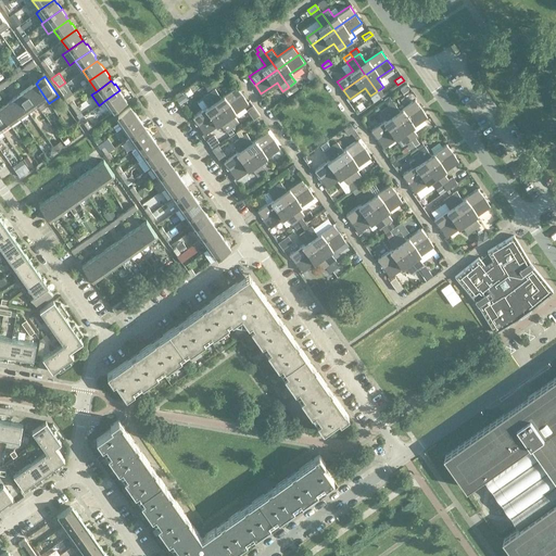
[(65,83),(59,87),(63,93),(62,93),(65,98),(72,93),(65,83)]
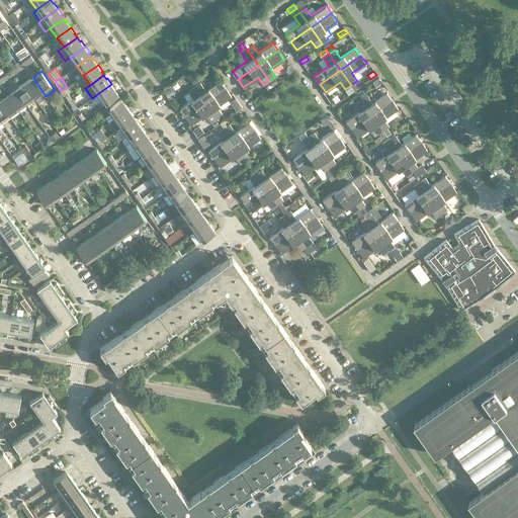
[(46,96),(33,78),(30,80),(29,79),(24,83),(34,97),(37,102),(46,96)]
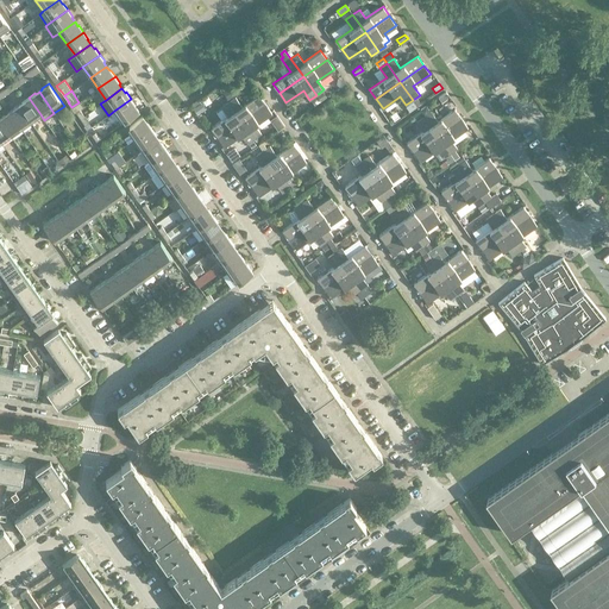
[(445,92),(437,98),(440,101),(447,96),(445,92)]
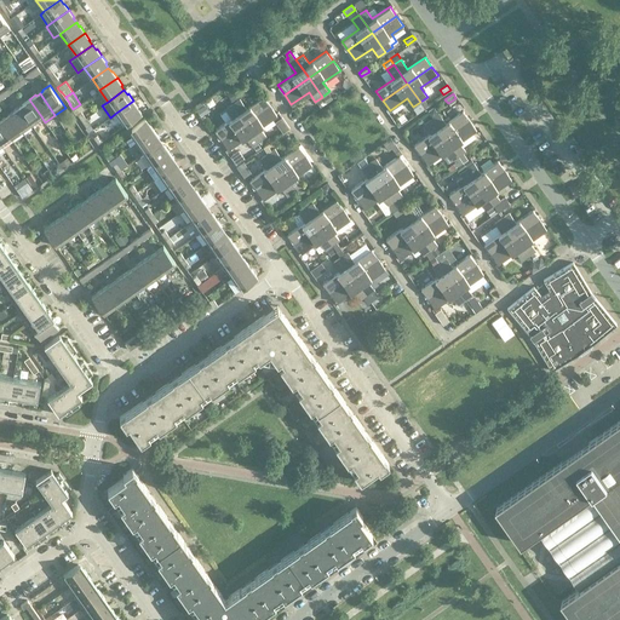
[(240,98),(233,104),(246,122),(270,105),(263,96),(246,108),(240,98)]
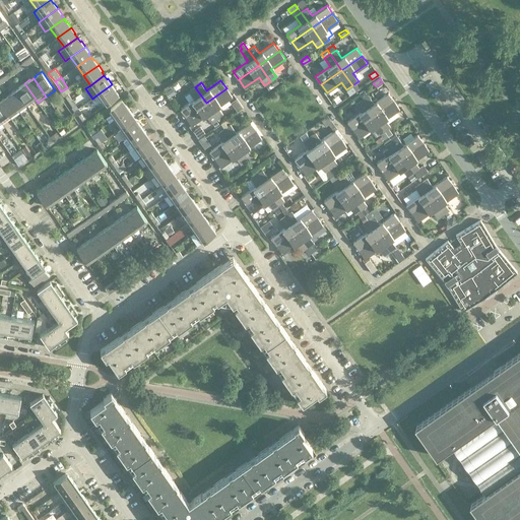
[(35,98),(24,83),(18,87),(18,88),(16,89),(25,104),(35,98)]
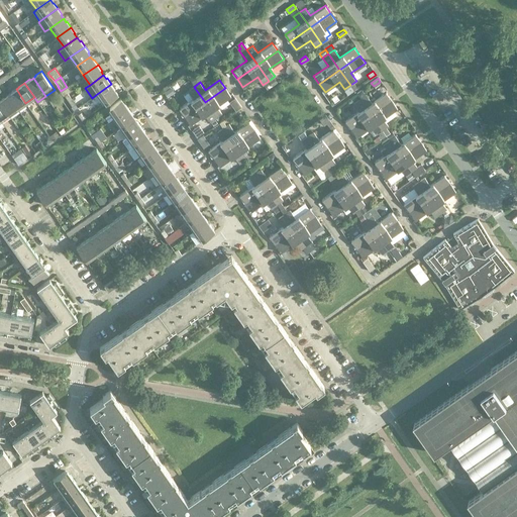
[(115,90),(111,84),(97,94),(103,104),(117,94),(114,90),(115,90)]
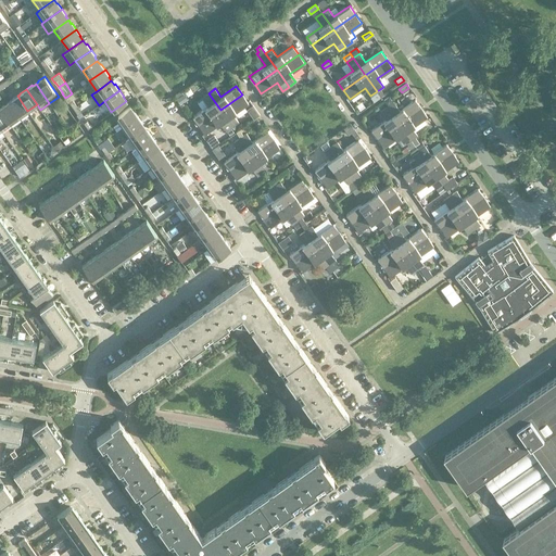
[(181,90),(174,95),(180,104),(188,99),(181,90)]
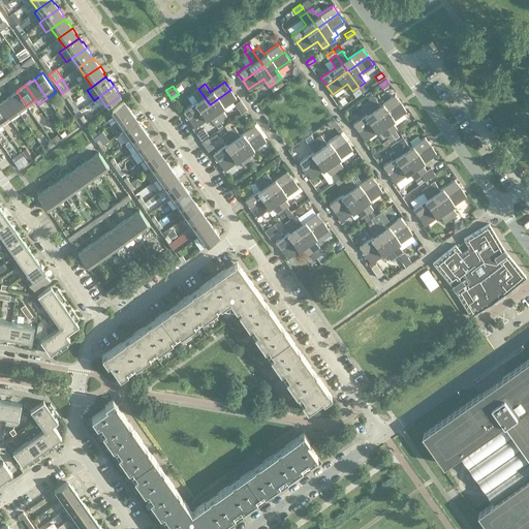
[(359,87),(352,91),(356,96),(362,93),(359,87)]
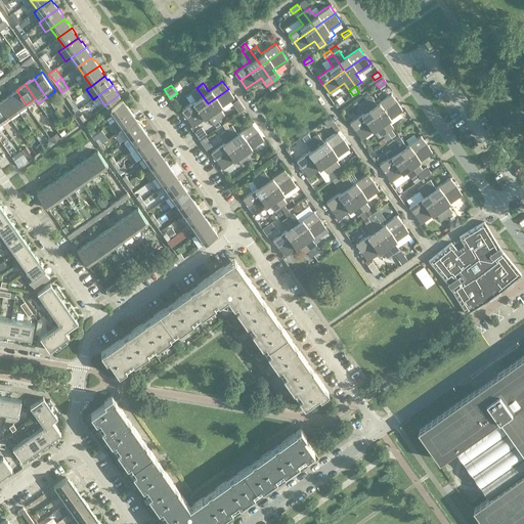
[(191,103),(181,110),(187,118),(208,103),(197,88),(190,92),(191,92),(186,96),(191,103)]
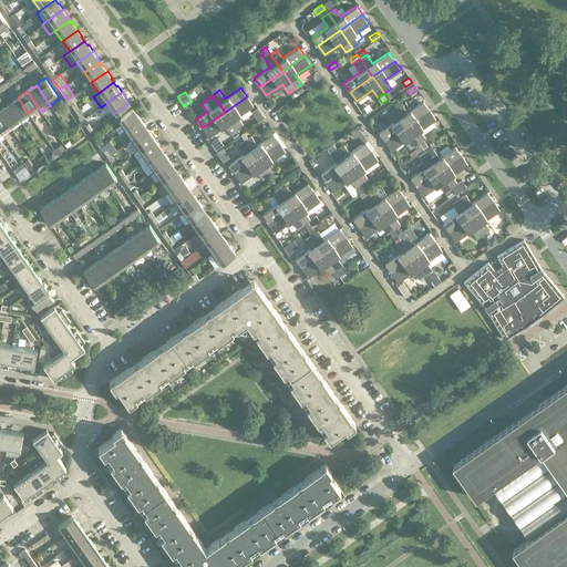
[(253,105),(247,96),(225,112),(237,129),(243,124),(237,116),(253,105)]
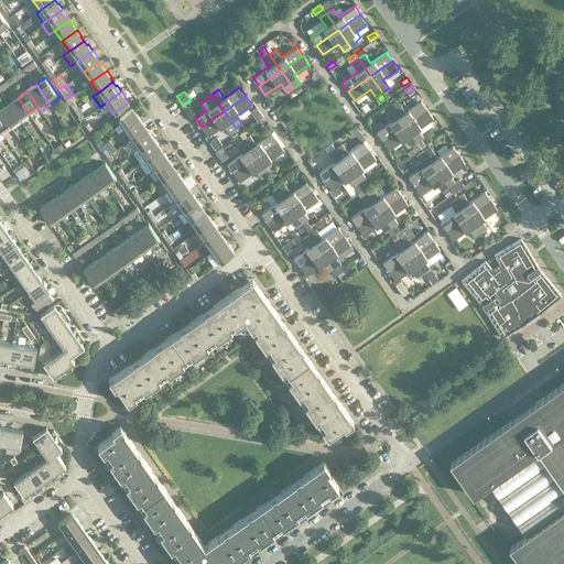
[(28,112),(18,97),(14,99),(8,104),(19,118),(28,112)]
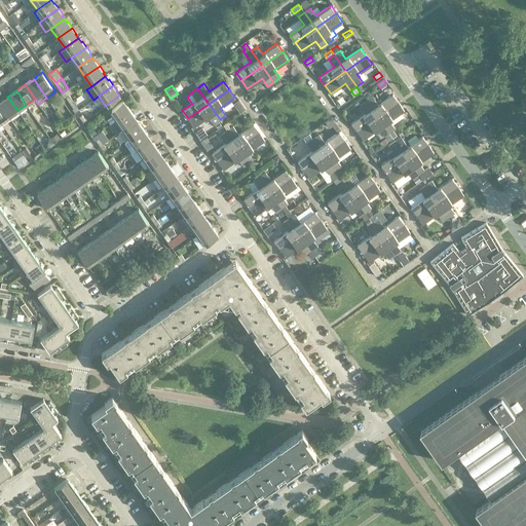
[(372,97),(367,101),(377,116),(398,102),(392,94),(378,104),(372,97)]
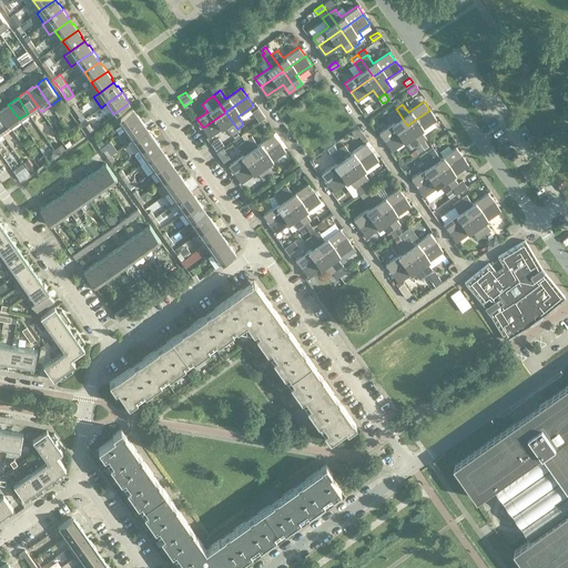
[(19,119),(8,104),(1,109),(2,110),(0,110),(0,112),(10,125),(19,119)]
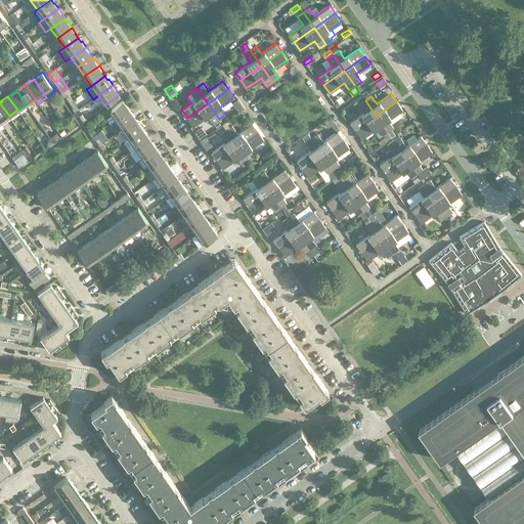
[(107,110),(112,115),(106,119),(110,123),(115,120),(129,110),(125,103),(125,104),(122,99),(107,110)]
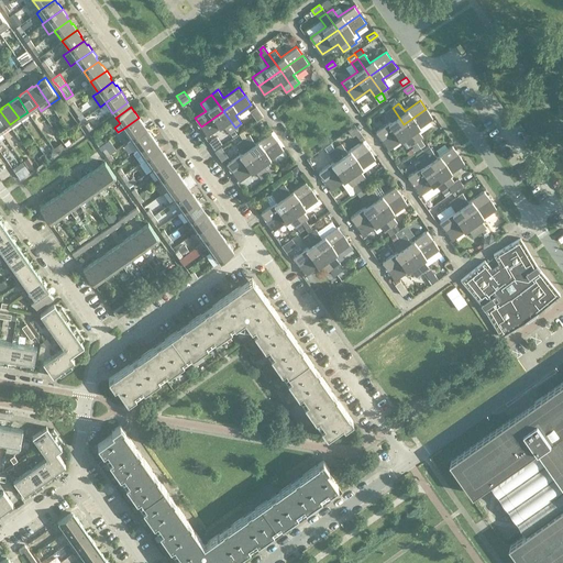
[(404,124),(393,108),(386,112),(392,120),(376,131),(382,140),(404,124)]
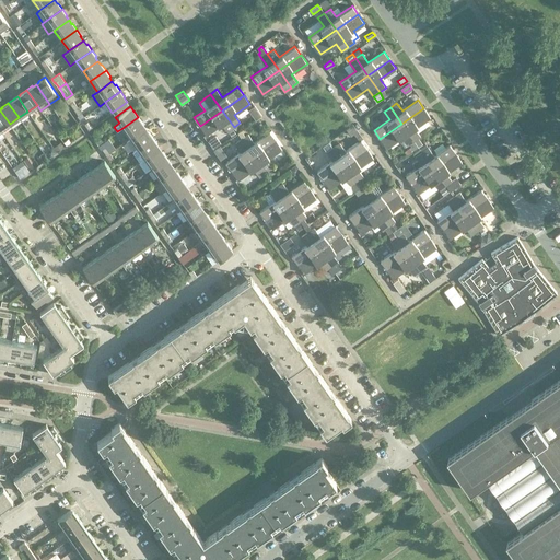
[(430,117),(423,108),(401,124),(413,140),(420,136),(417,131),(429,124),(427,119),(430,117)]
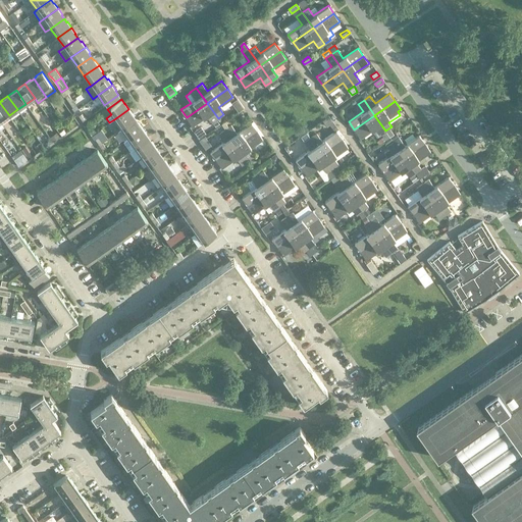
[(9,115),(0,103),(0,120),(0,121),(9,115)]
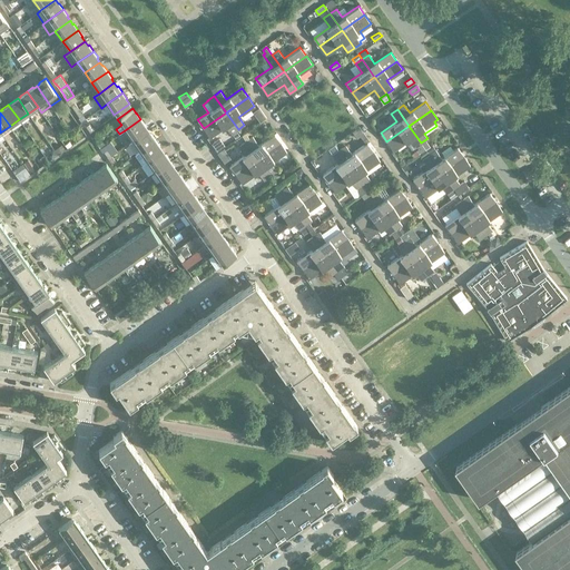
[(238,129),(226,112),(204,128),(209,137),(225,126),(232,134),(238,129)]
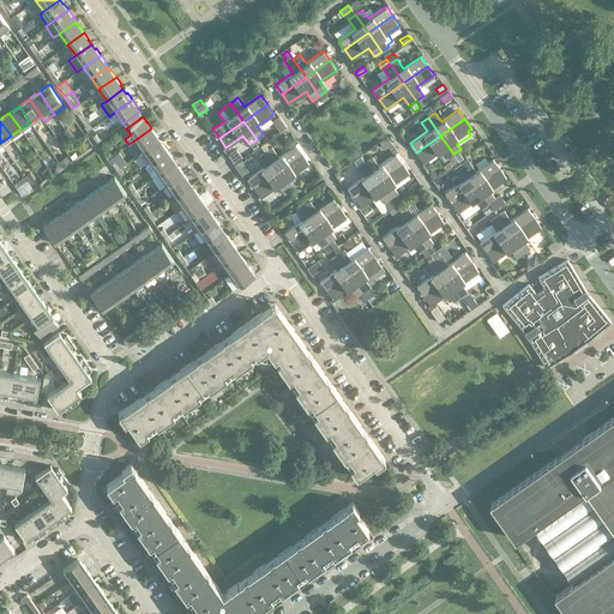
[(156,134),(151,128),(134,140),(143,151),(158,140),(156,136),(156,134)]
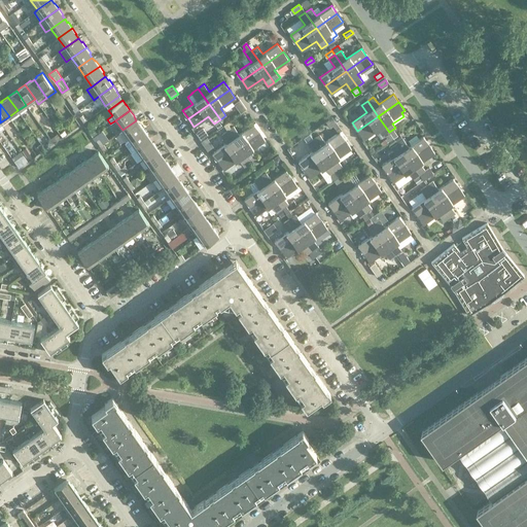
[(332,116),(325,121),(329,128),(337,123),(332,116)]
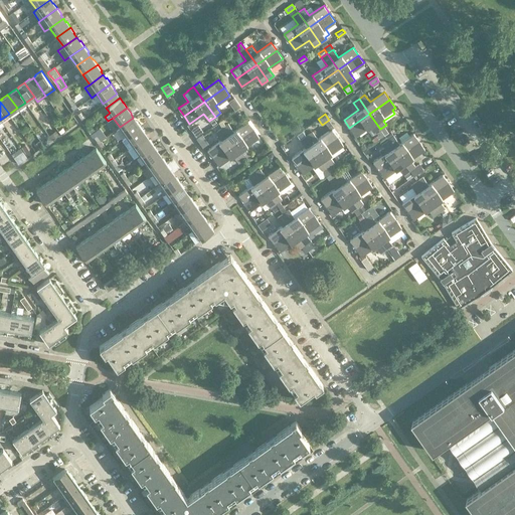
[(380,129),(369,114),(349,128),(355,136),(369,126),(374,134),(380,129)]
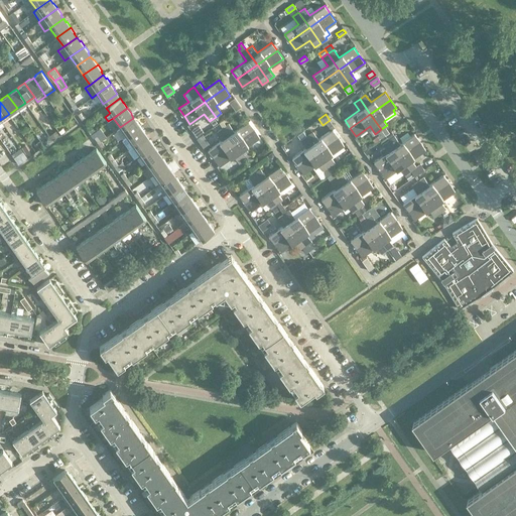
[(136,121),(133,118),(120,127),(117,129),(123,139),(141,126),(137,121),(136,121)]
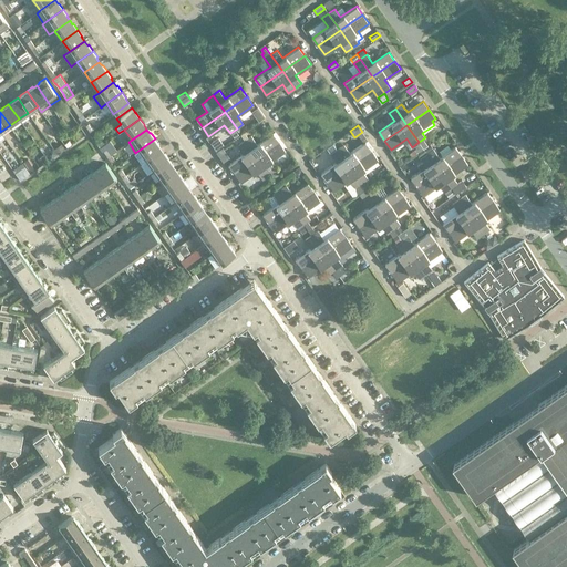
[(251,136),(245,141),(257,157),(279,142),(272,133),(257,144),(251,136)]
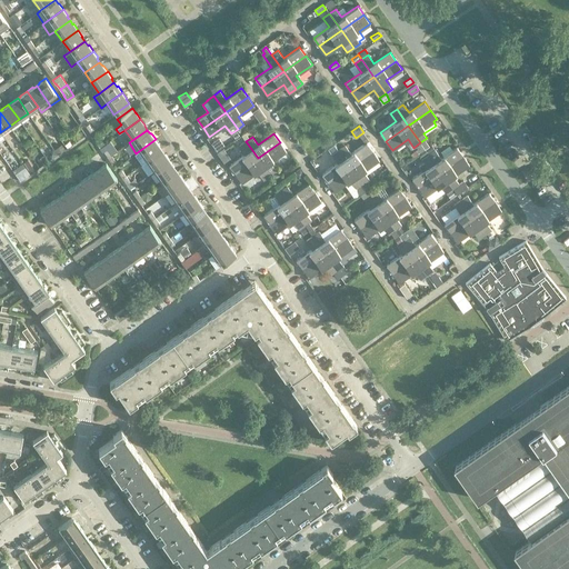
[(219,138),(211,143),(217,151),(225,146),(219,138)]
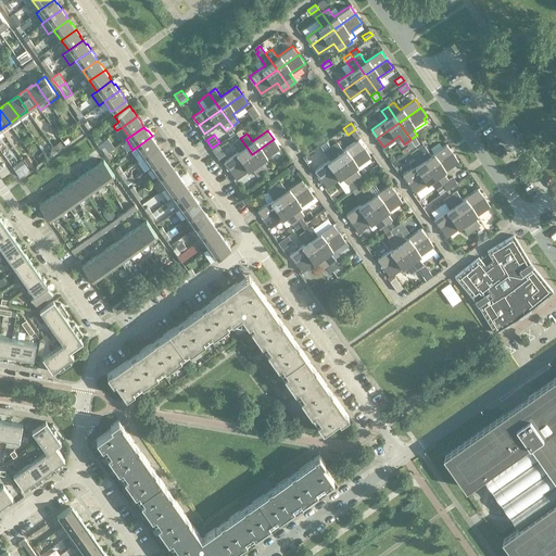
[(156,142),(152,136),(133,150),(131,150),(139,160),(143,158),(158,147),(155,143),(156,142)]
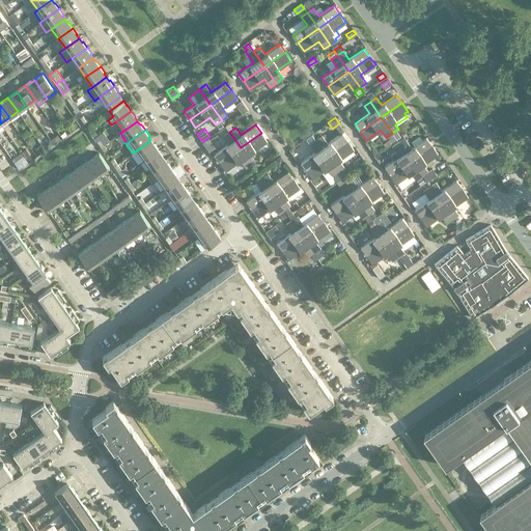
[(241,147),(229,132),(223,136),(228,143),(214,154),(220,162),(241,147)]
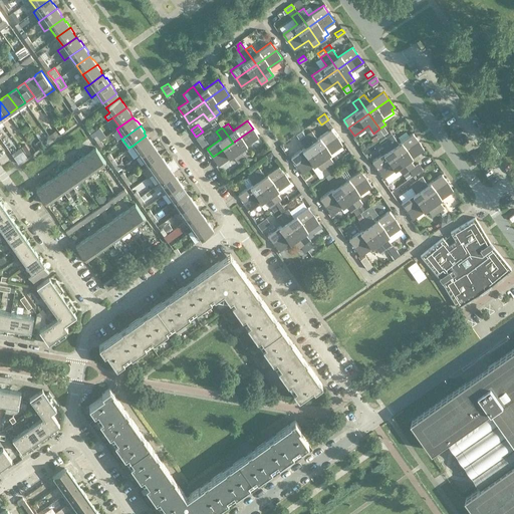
[(258,137),(253,129),(233,143),(244,158),(249,154),(244,147),(258,137)]
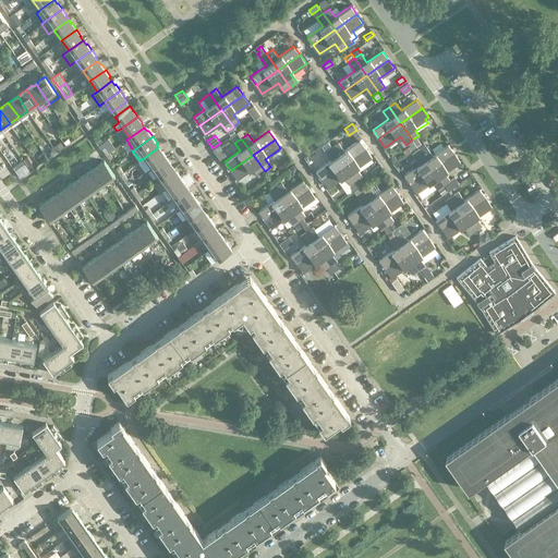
[(338,142),(331,146),(343,164),(365,148),(360,140),(344,150),(338,142)]
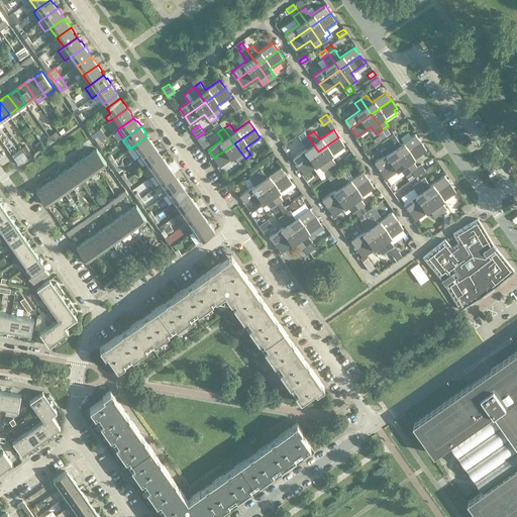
[(49,135),(53,139),(59,135),(56,130),(49,135)]
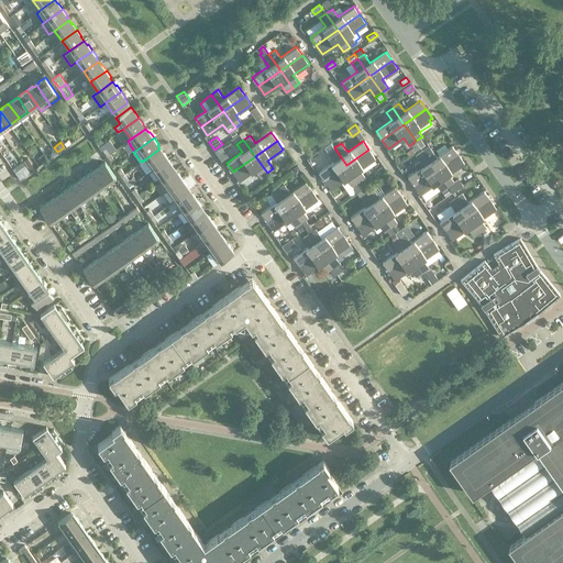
[(424,144),(420,147),(423,152),(430,147),(427,142),(424,144)]
